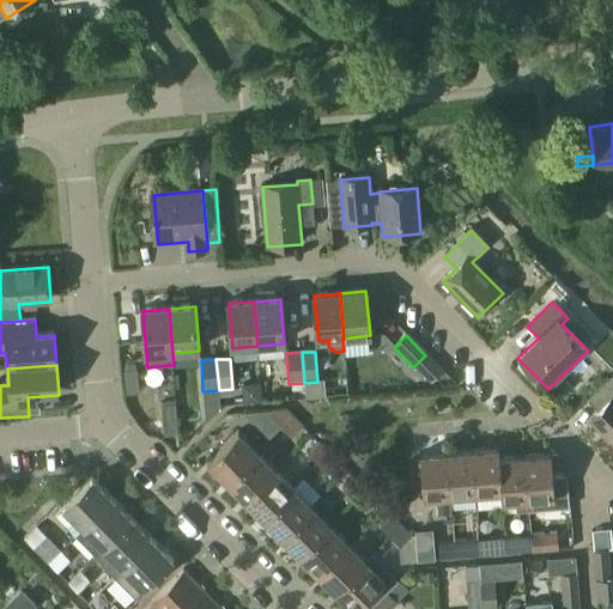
[(586,403),(598,414),(589,421),(612,445),(612,379),(611,378),(586,403)]
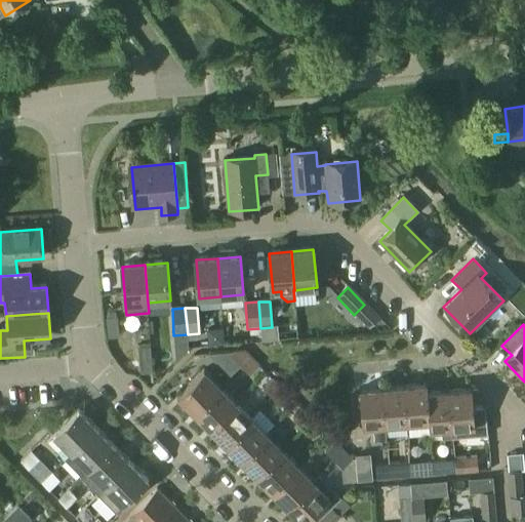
[(150,349),(137,350),(139,375),(152,374),(150,349)]
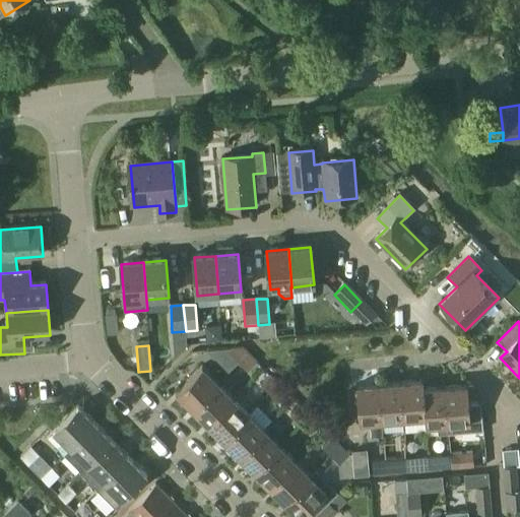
[(228,354),(238,365),(248,354),(243,348),(232,349),(228,354)]
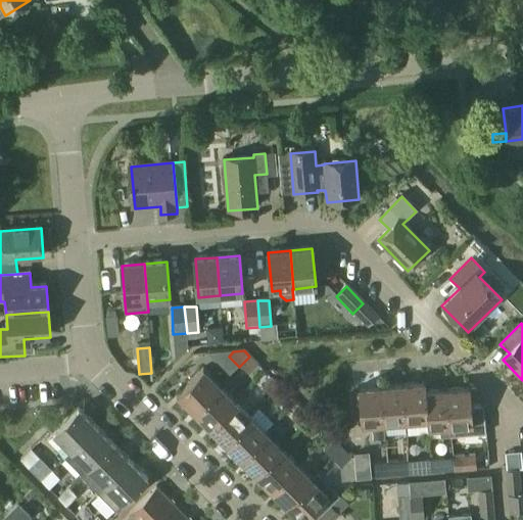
[(258,365),(249,357),(239,367),(247,375),(258,365)]
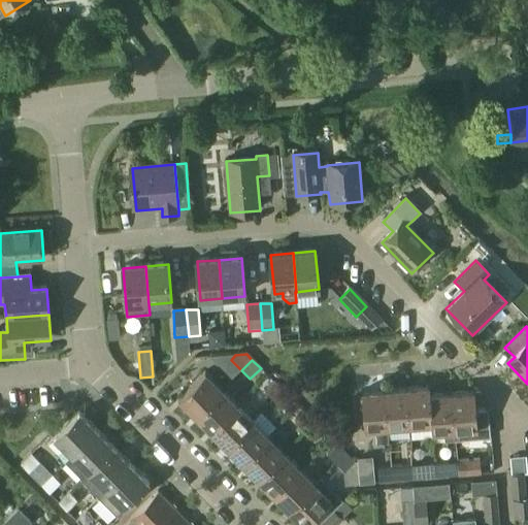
[(178,400),(195,417),(222,389),(206,373),(178,400)]
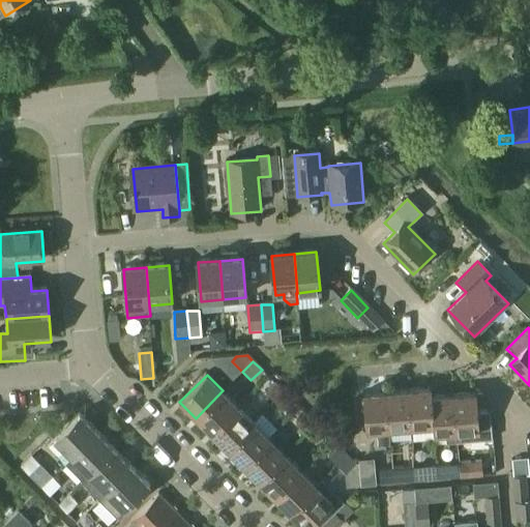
[(265,394),(273,403),(284,392),(276,383),(265,394)]
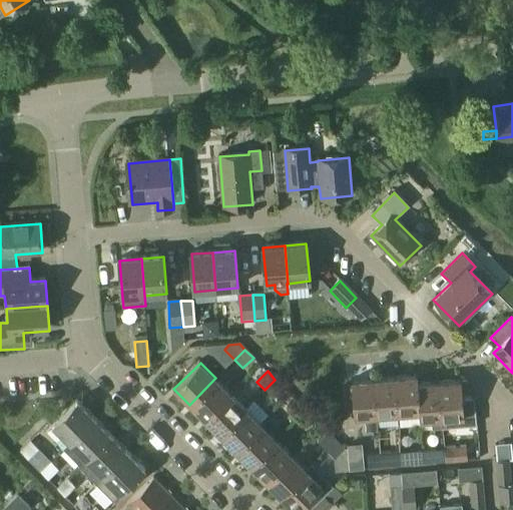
[(189,405),(203,420),(230,393),(215,378),(189,405)]
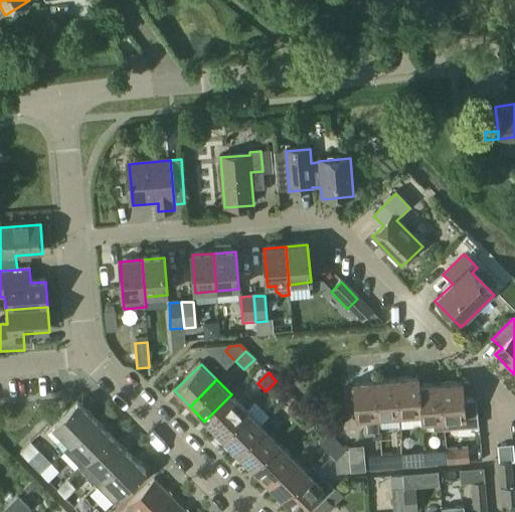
[(417,387),(419,386),(418,379),(395,381),(398,417),(419,415),(421,414),(417,387)]
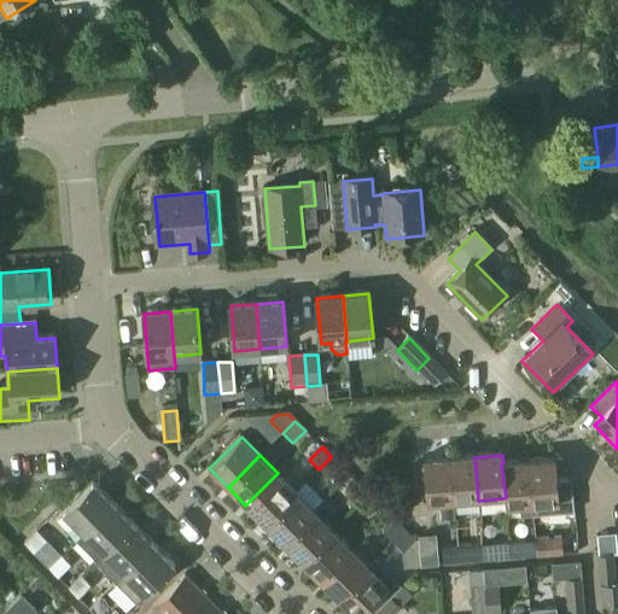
[(343,469),(331,457),(319,469),(330,480),(343,469)]
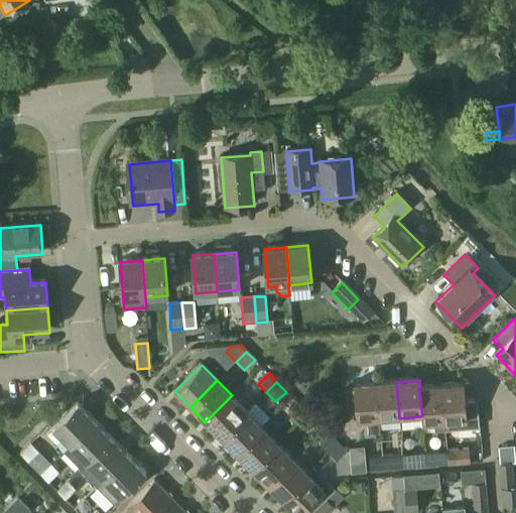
[(396,382),(375,384),(378,420),(399,418),(396,382)]
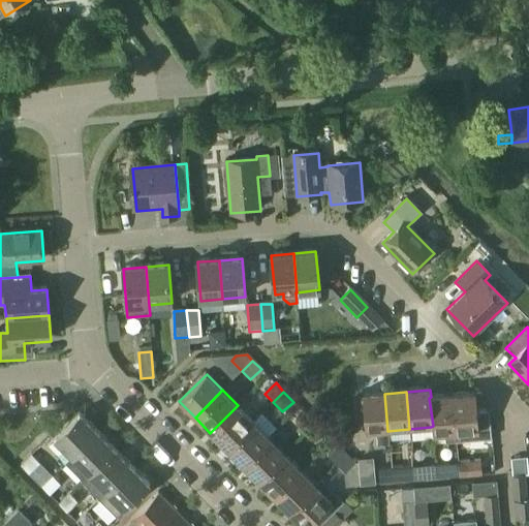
[(456,433),(457,443),(492,440),(489,411),(488,411),(476,412),(475,393),(453,395),(456,433)]
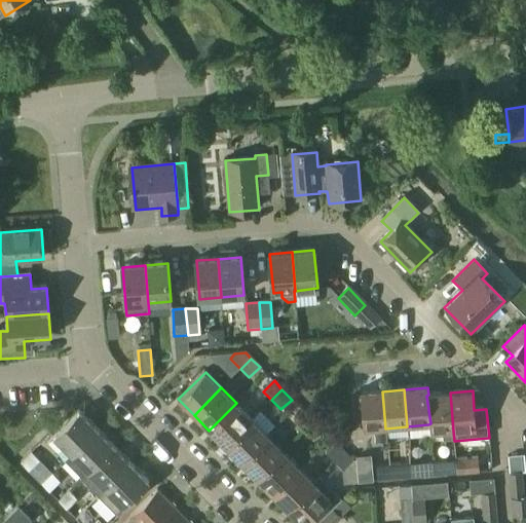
[(385,428),(382,391),(360,394),(363,430),(374,430),(375,444),(386,443),(385,428)]
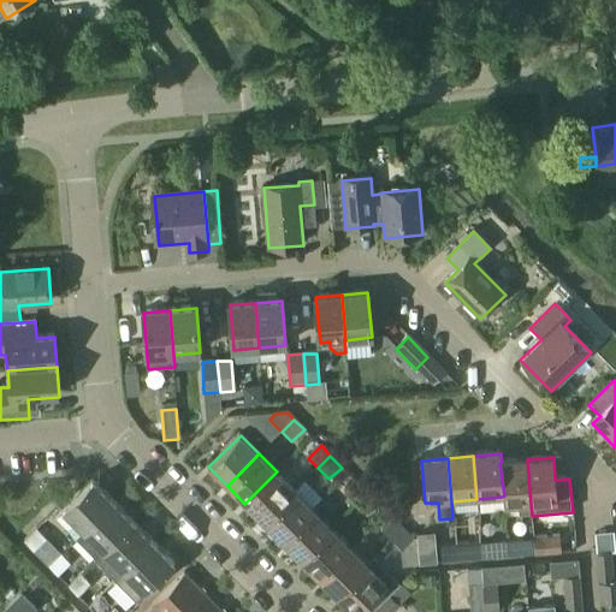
[(502,497),(503,506),(517,505),(519,517),(532,516),(531,504),(527,459),(502,462),(499,463),(504,495),(502,497)]
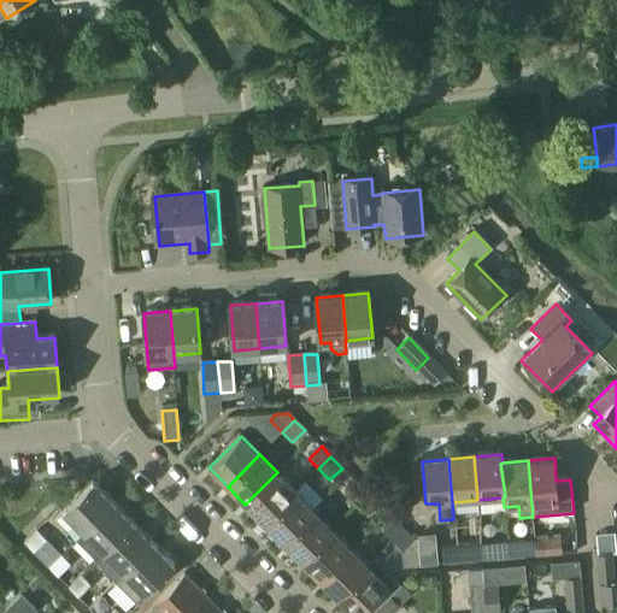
[(245,505),(263,523),(295,490),(277,472),(245,505)]
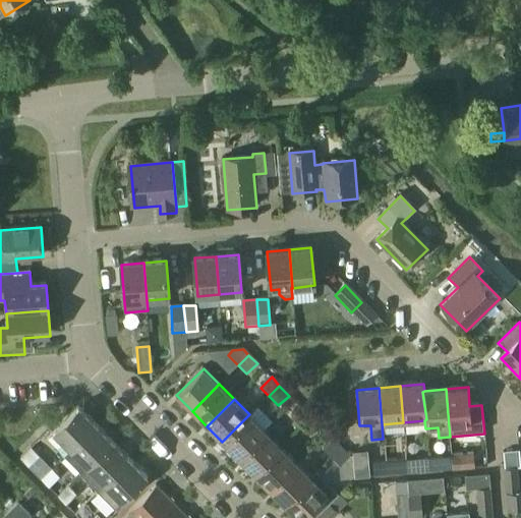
[(291,417),(300,426),(310,416),(302,407),(291,417)]
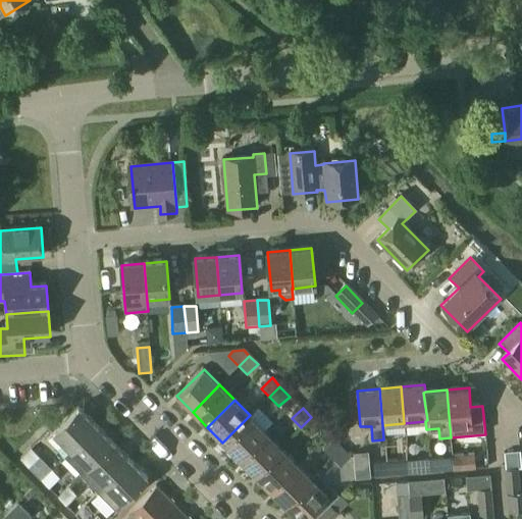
[(96,427),(79,409),(53,434),(69,452),(70,453),(96,427)]
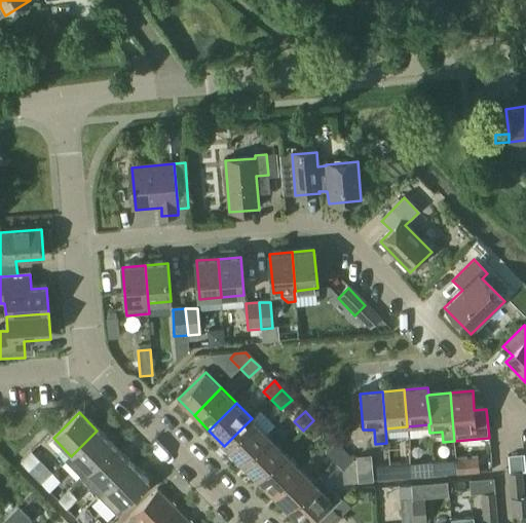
[(224,446),(239,461),(267,435),(252,418),(224,446)]
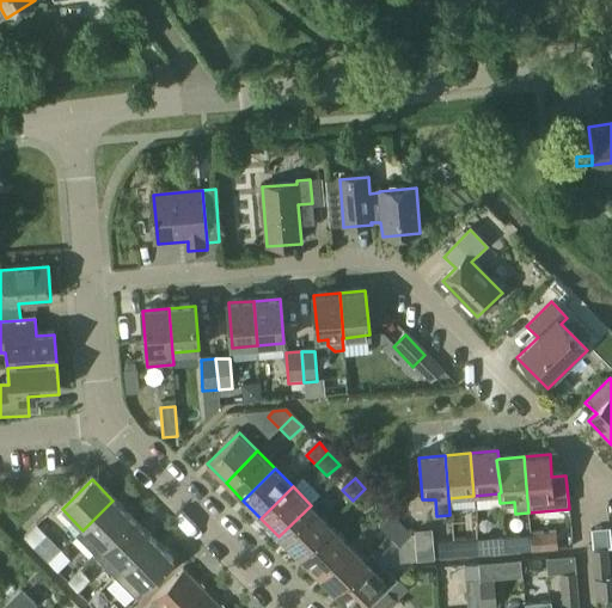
[(362,511),(374,501),(365,489),(353,501),(362,511)]
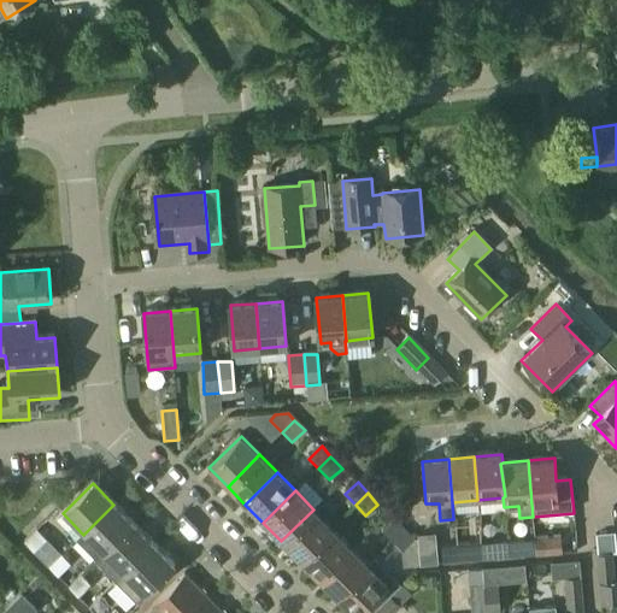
[(104,554),(104,555),(134,525),(113,505),(83,535),(82,534),(75,541),(95,563),(104,554)]
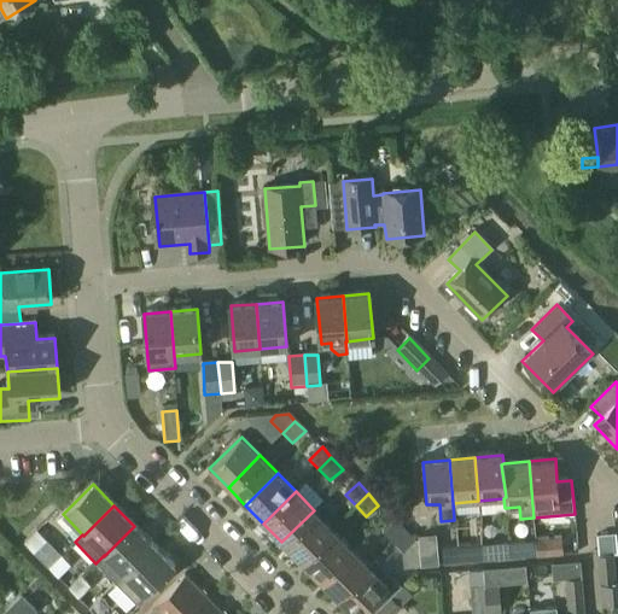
[(281,542),(301,561),(332,528),(314,510),(281,542)]
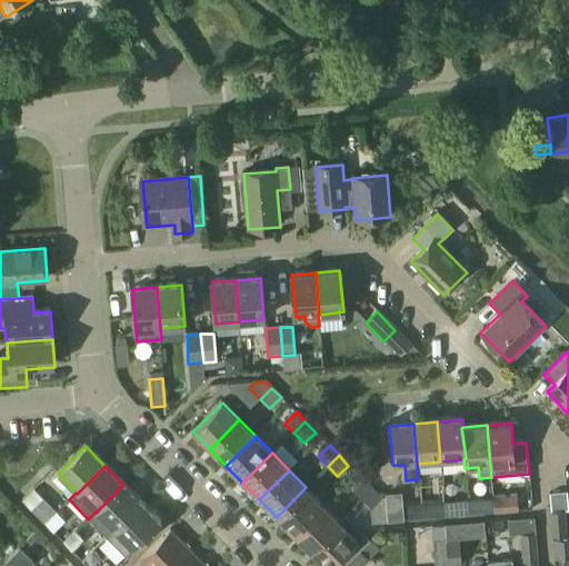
[(352,492),(362,502),(373,489),(362,479),(352,492)]
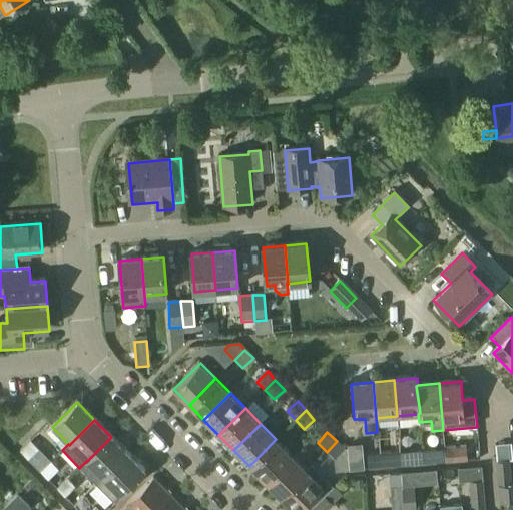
[(111,437),(86,462),(86,461),(79,468),(96,485),(128,454),(111,437)]
